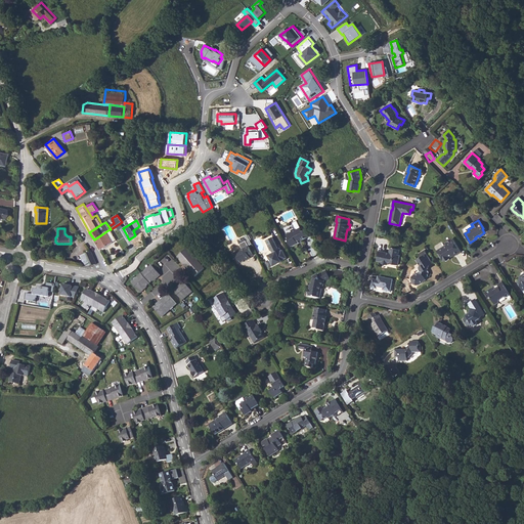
[(116,241),(110,229),(106,231),(114,242),(116,241)]
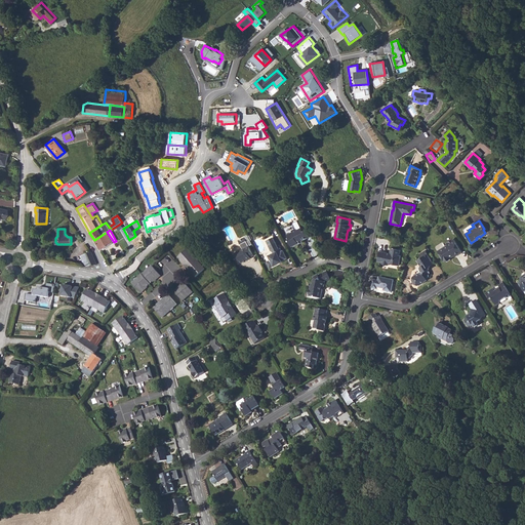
[(292,233),(287,236),(289,241),(288,241),(291,247),(298,244),(297,242),(301,240),(303,241),(309,238),(305,231),(304,232),(303,230),(297,233),(296,230),(292,232),(292,233)]
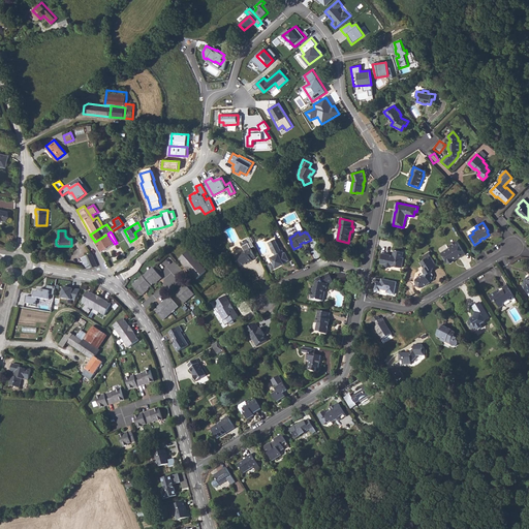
[(115,244),(107,234),(95,242),(101,252),(115,244)]
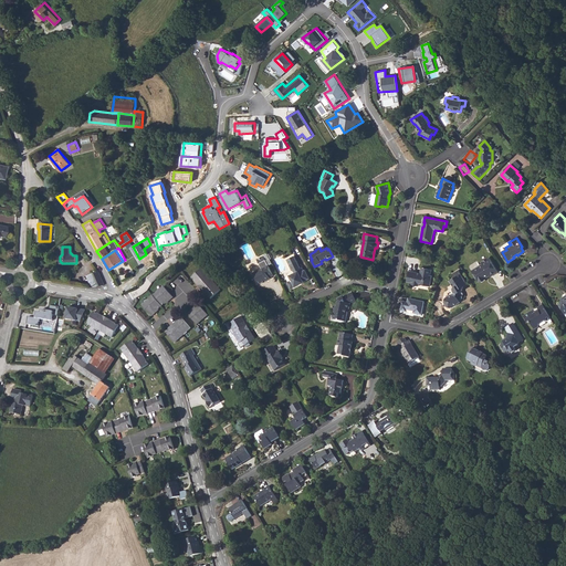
[(266,281),(270,279),(270,278),(273,275),(268,263),(264,255),(258,259),(262,269),(252,273),(254,278),(254,279),(257,284),(262,281),(265,280),(266,281)]
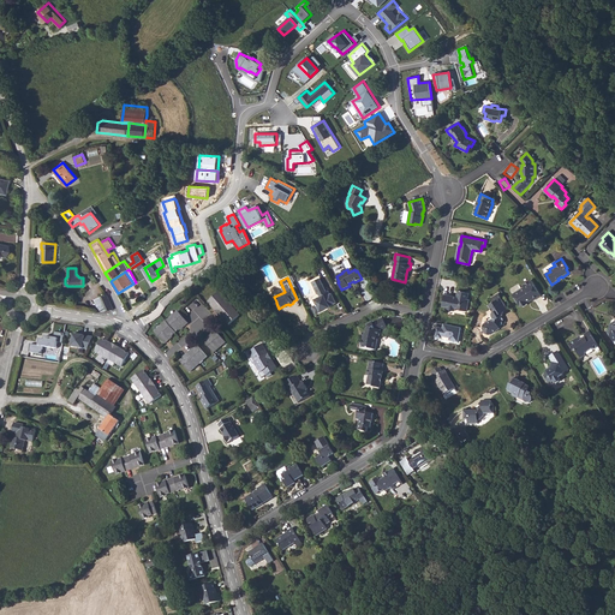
[(330,308),(330,306),(336,303),(333,296),(332,296),(329,292),(328,292),(324,285),(321,279),(312,284),(316,290),(318,294),(321,296),(321,298),(315,300),(317,305),(312,308),(316,315),(330,308)]
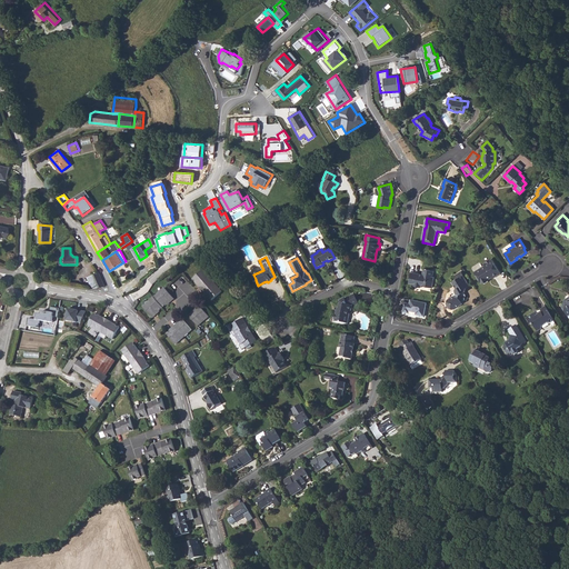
[(485,283),(488,281),(489,278),(491,277),(493,278),(501,273),(492,259),(485,263),(486,267),(476,272),(482,283),(485,283)]
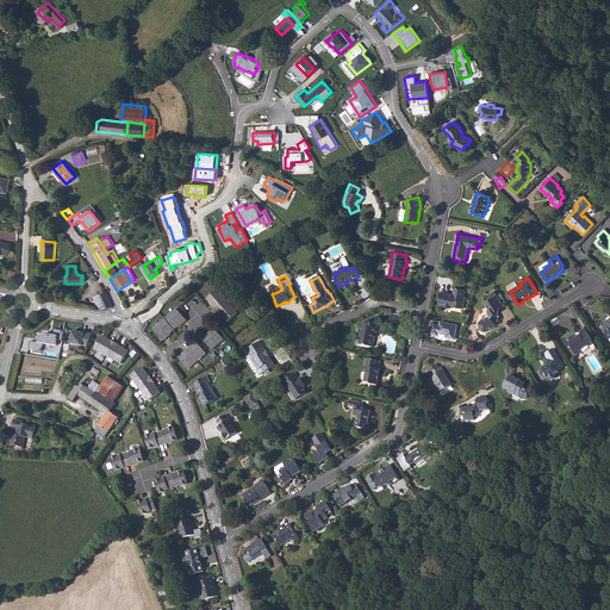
[(213,307),(216,311),(228,302),(218,290),(207,299),(213,306),(213,307)]
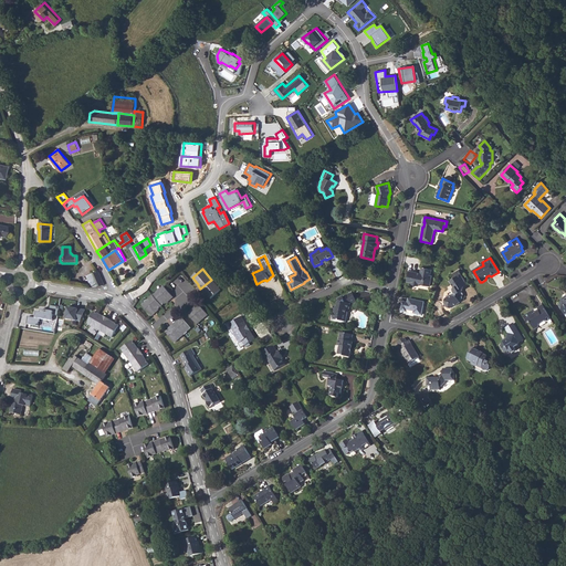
[(408,282),(412,282),(412,284),(419,285),(419,284),(430,286),(432,275),(431,275),(432,270),(425,269),(423,273),(420,273),(409,271),(408,282)]
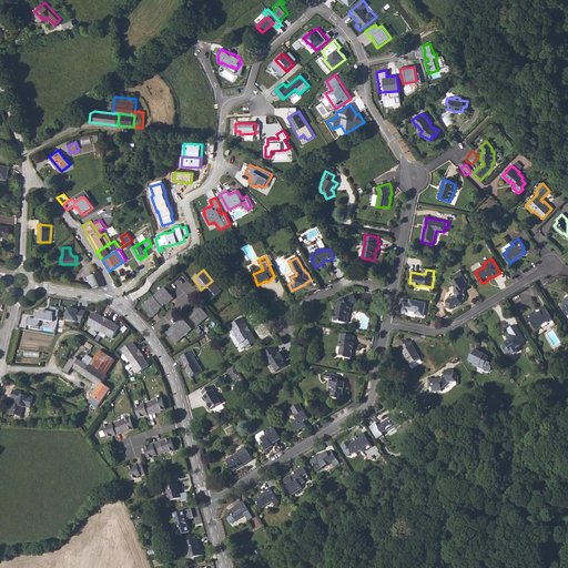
[(453,310),(454,308),(455,308),(459,306),(459,305),(463,303),(462,302),(465,300),(466,295),(464,292),(465,291),(465,287),(469,285),(460,271),(454,275),(457,279),(452,281),(456,288),(455,292),(456,293),(455,296),(453,295),(447,300),(446,303),(448,308),(453,310)]
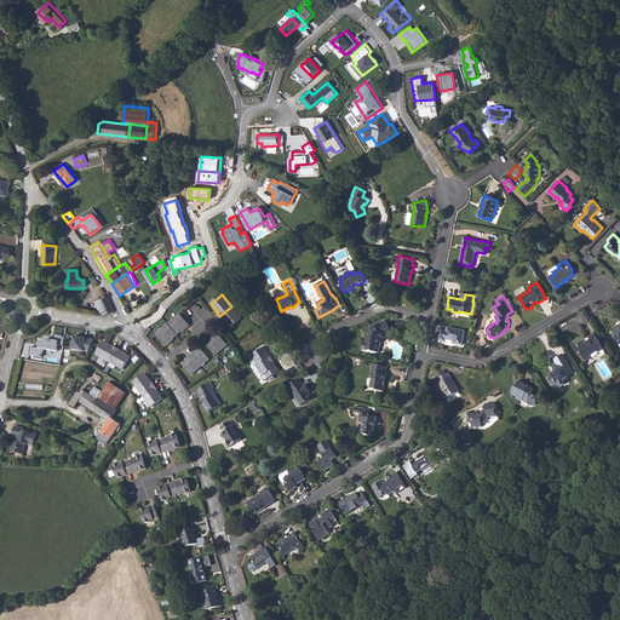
[(99,314),(105,315),(114,313),(114,311),(107,297),(99,300),(103,309),(98,311),(99,313),(99,314)]
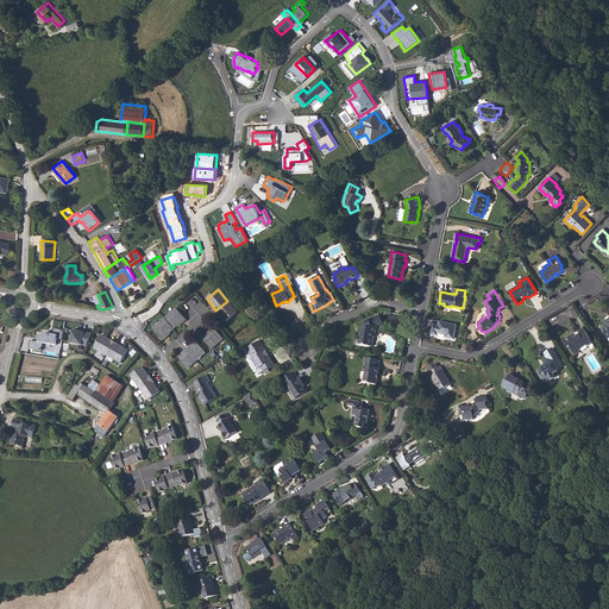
[(220,313),(227,322),(238,313),(227,301),(215,311),(219,314),(220,313)]
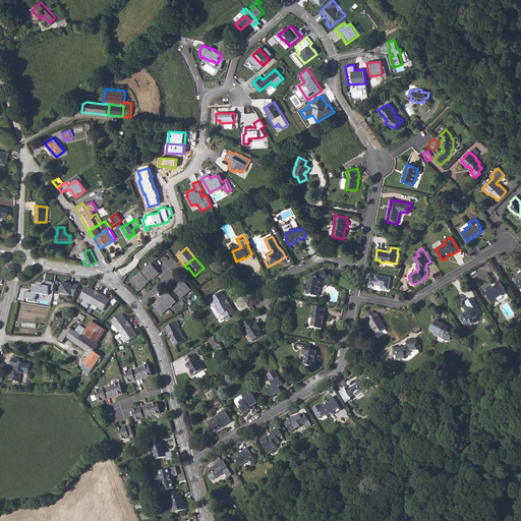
[(156,275),(157,276),(160,274),(156,270),(151,264),(141,272),(149,281),(156,275)]
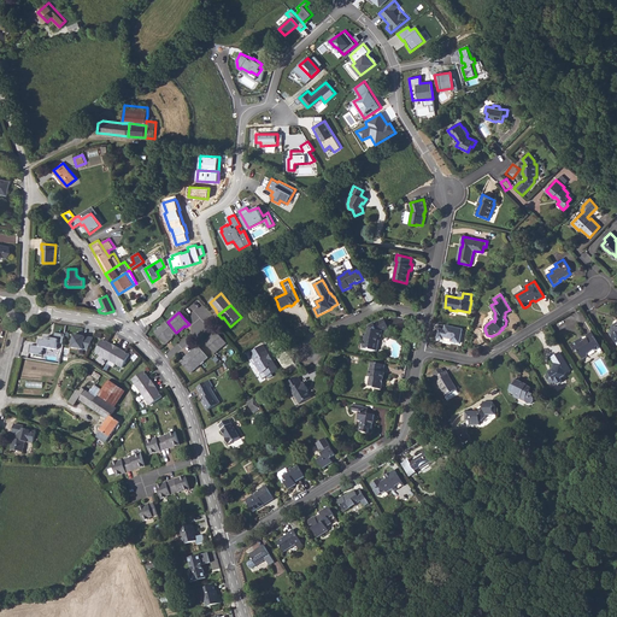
[(364,341),(363,346),(364,347),(363,348),(377,352),(381,339),(382,333),(383,331),(388,328),(385,318),(369,325),(368,335),(366,334),(365,339),(364,341)]
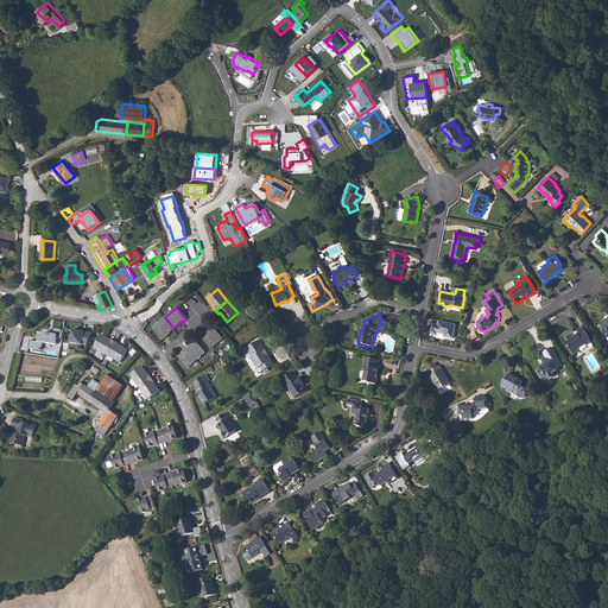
[(163,340),(166,336),(166,335),(173,328),(165,317),(153,328),(163,339),(163,340)]
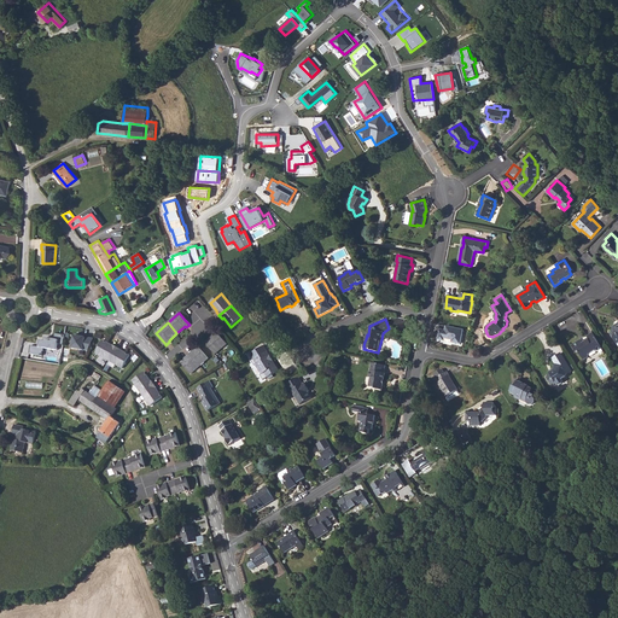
[(227,344),(216,332),(214,334),(214,336),(205,343),(215,355),(227,344)]
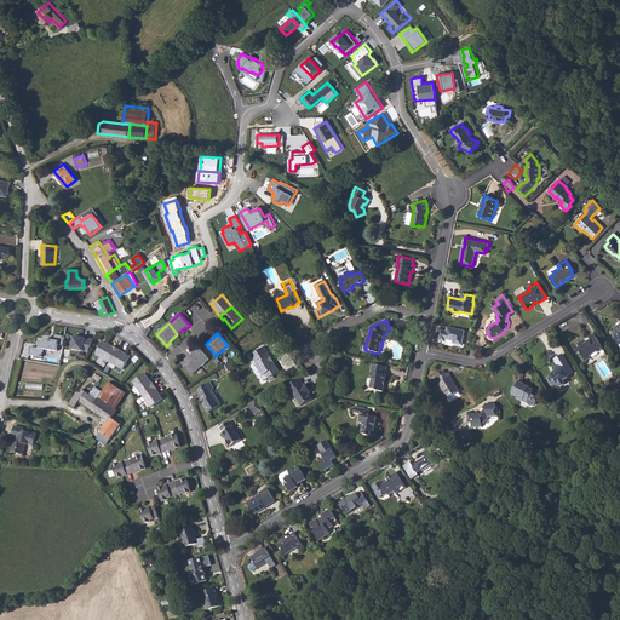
[(63,345),(65,336),(56,334),(55,339),(45,338),(45,342),(40,340),(39,348),(32,346),(30,354),(41,355),(42,348),(57,350),(58,344),(63,345)]
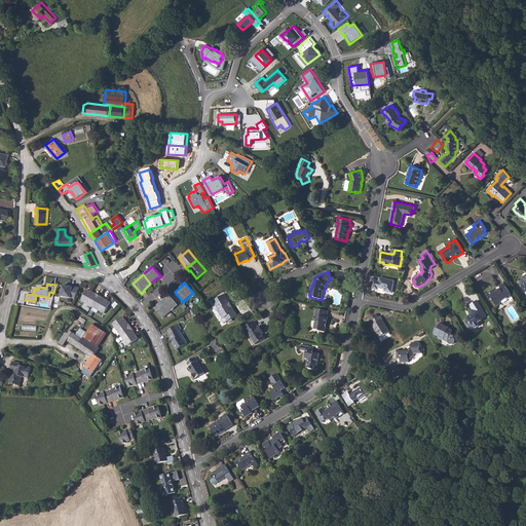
[(487,294),(491,300),(493,300),(497,306),(500,305),(501,302),(508,298),(510,299),(513,297),(504,284),(499,286),(500,288),(501,289),(496,293),(495,291),(494,289),(487,294)]
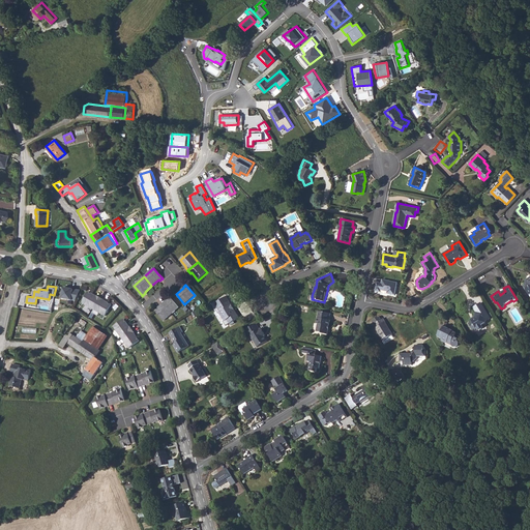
[(63,287),(62,298),(77,300),(81,290),(63,287)]
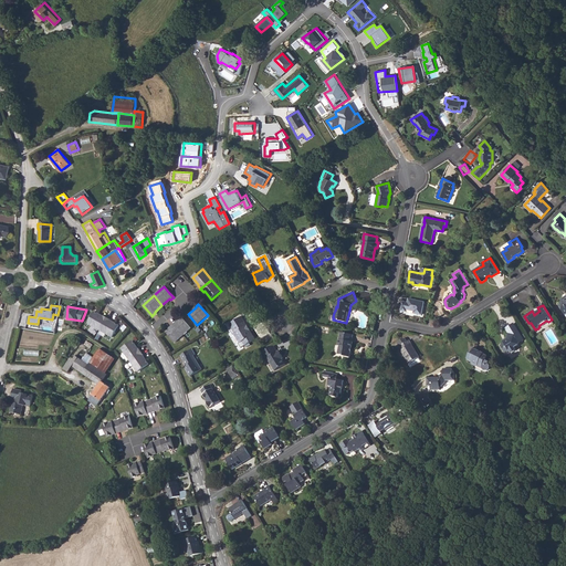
[(100,331),(107,317),(103,315),(103,316),(94,312),(87,323),(100,331)]
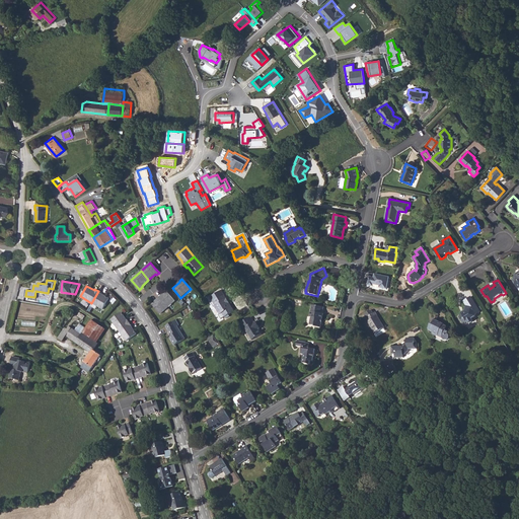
[(211,297),(214,301),(213,302),(216,305),(214,306),(220,315),(223,313),(225,316),(234,311),(230,303),(228,304),(224,300),(227,298),(222,290),(211,297)]
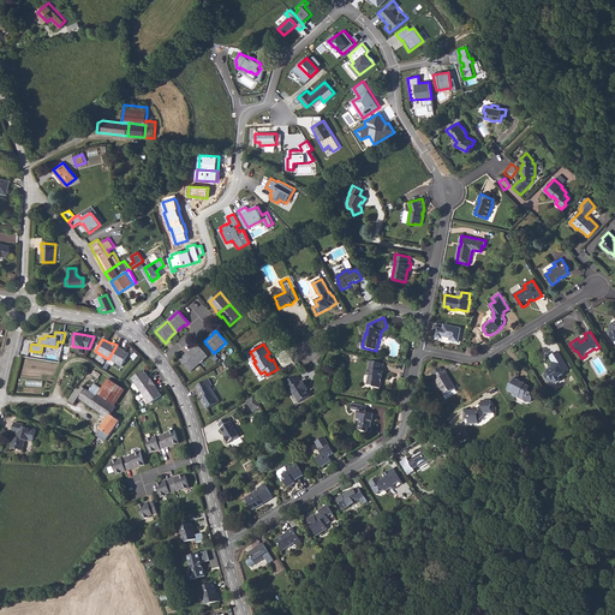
[(108,359),(123,366),(130,354),(120,348),(120,347),(117,345),(108,359)]
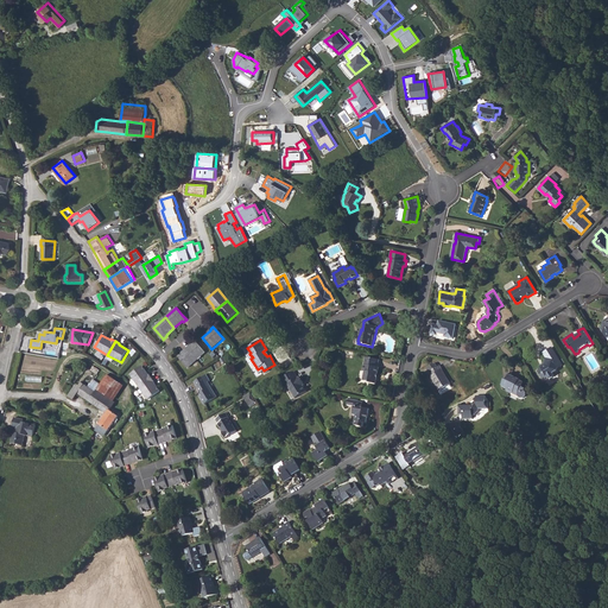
[(206,352),(196,341),(190,346),(189,346),(187,348),(197,360),(206,352)]
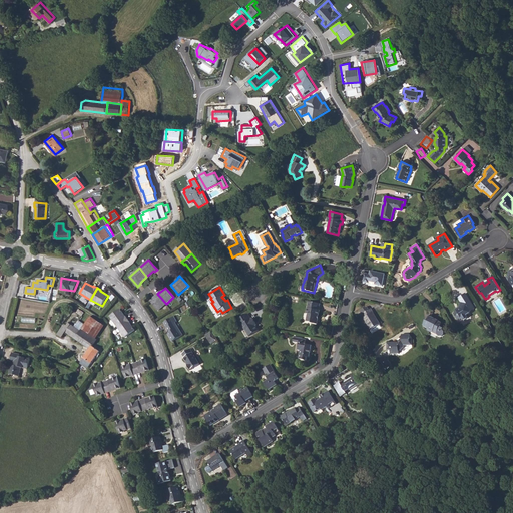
[(166,304),(157,294),(154,297),(154,298),(150,302),(158,311),(166,304)]
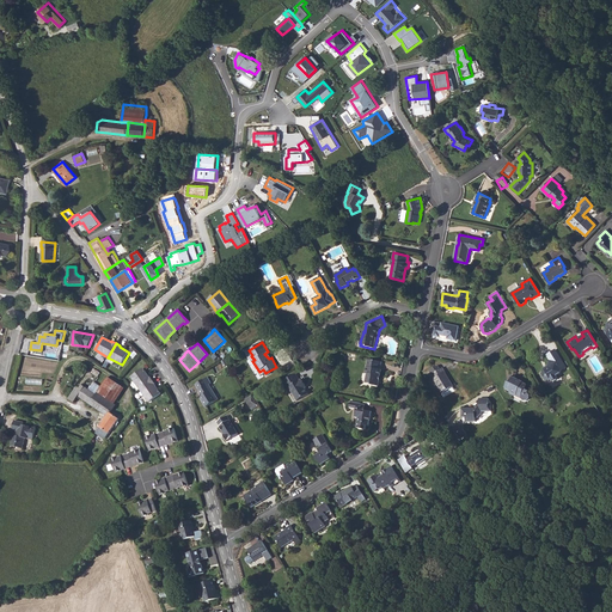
[(546,383),(551,380),(552,383),(558,378),(557,377),(561,374),(562,372),(567,368),(555,350),(546,355),(550,360),(549,366),(549,369),(545,371),(542,373),(546,383)]
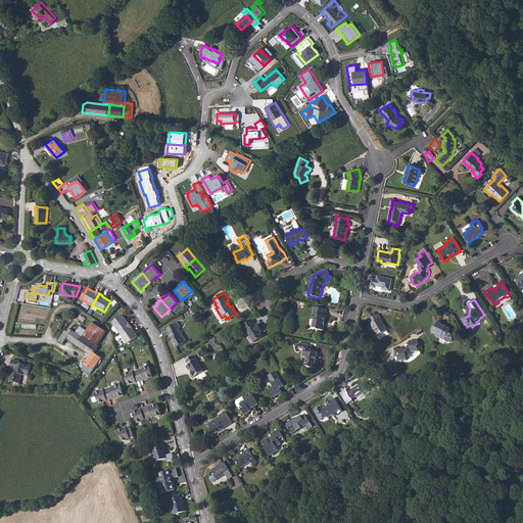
[(313,327),(317,328),(317,329),(324,330),(325,325),(324,325),(325,322),(327,316),(326,316),(327,310),(315,307),(313,319),(314,320),(313,327)]
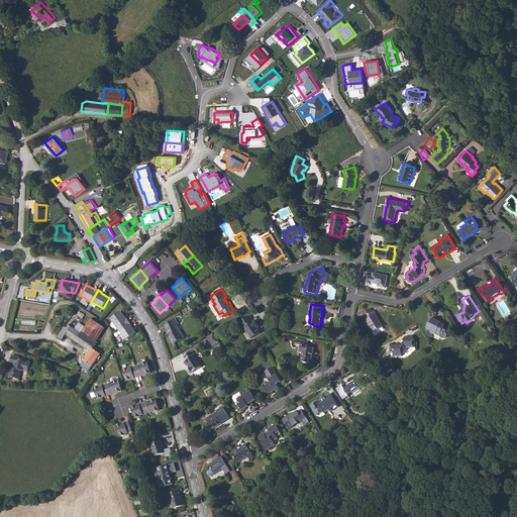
[(57,319),(67,323),(73,309),(63,305),(57,319)]
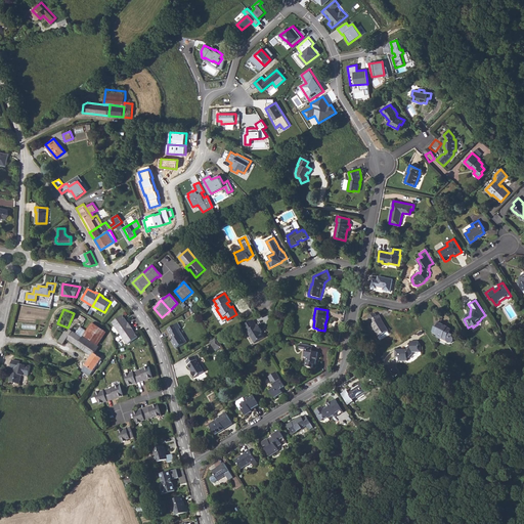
[(120,334),(131,325),(129,322),(128,322),(122,315),(113,322),(120,334)]
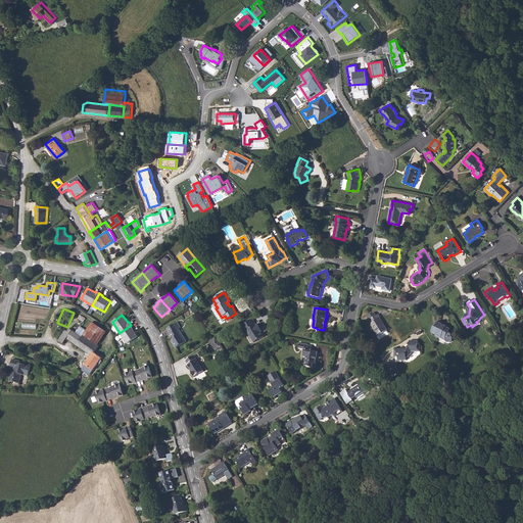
[(375,329),(374,329),(378,336),(387,330),(380,318),(381,318),(379,315),(369,320),(375,329)]
